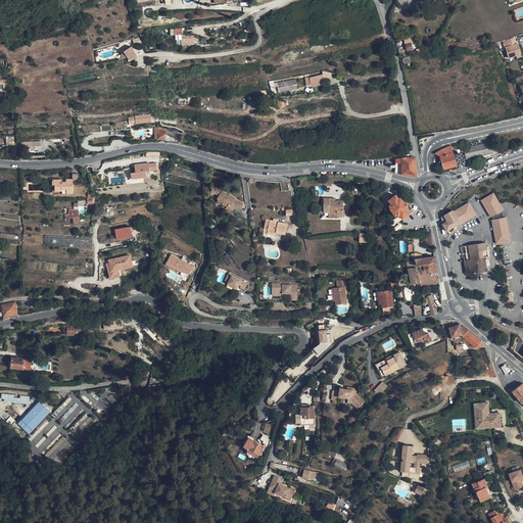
[(182,36),(182,39),(182,44),(195,44),(194,36),(182,36)]
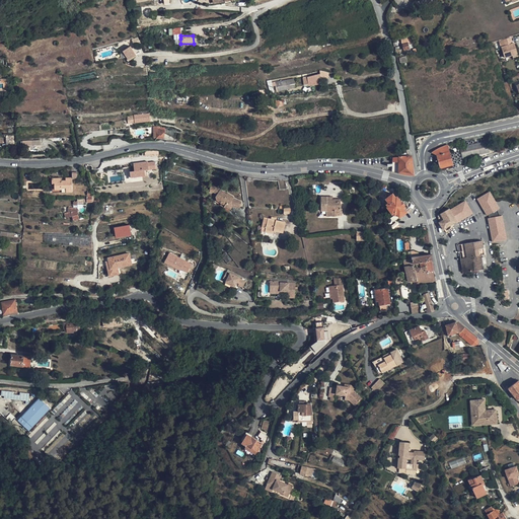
[(510,48),(509,45),(506,46),(501,48),(505,58),(512,55),(518,54),(515,46),(510,48)]
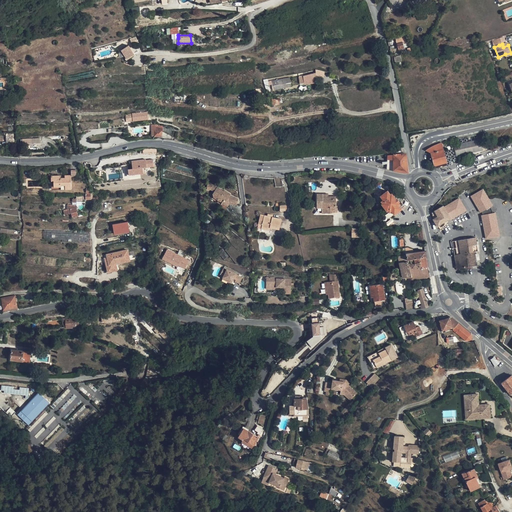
[(135,54),(129,45),(122,50),(127,58),(135,54)]
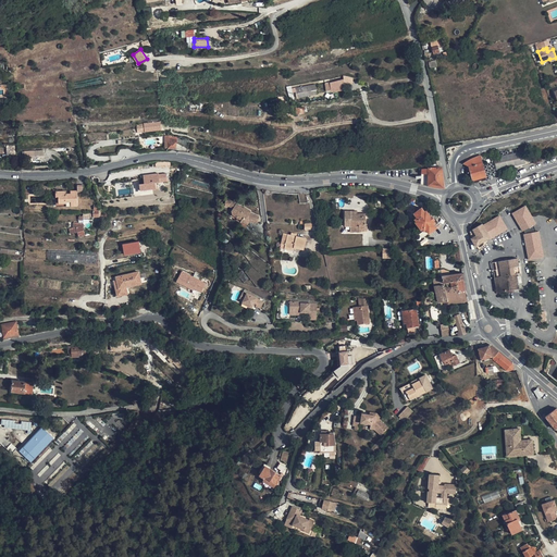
[(345,85),(345,78),(338,81),(338,85),(334,85),(335,90),(344,90),(344,86),(345,85)]
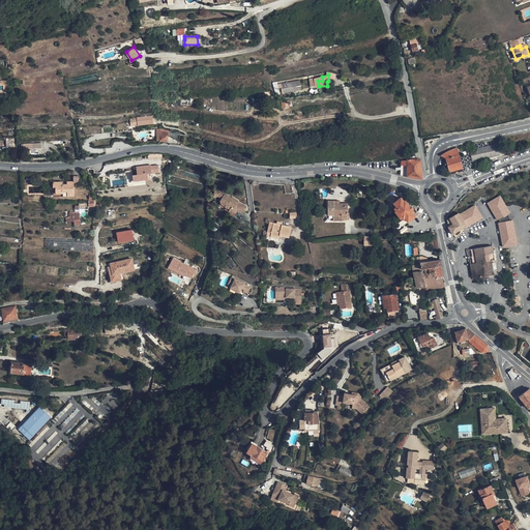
[(302,89),(300,80),(281,84),(282,86),(283,93),(294,91),(294,90),(302,89)]
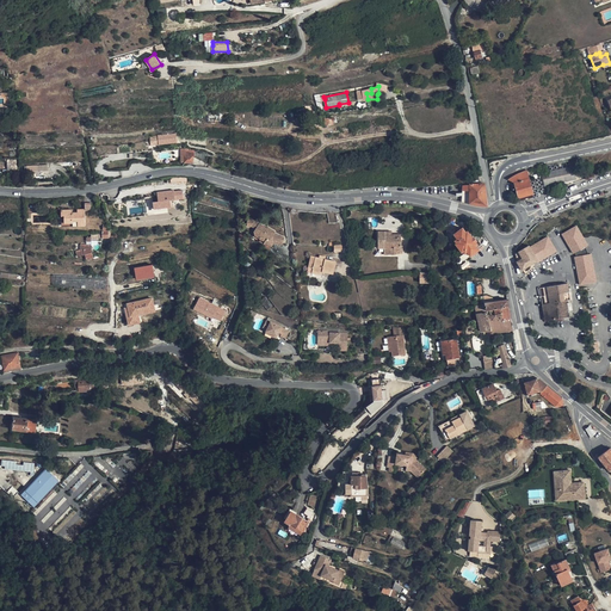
[(179,133),(162,134),(164,148),(180,147),(179,133)]
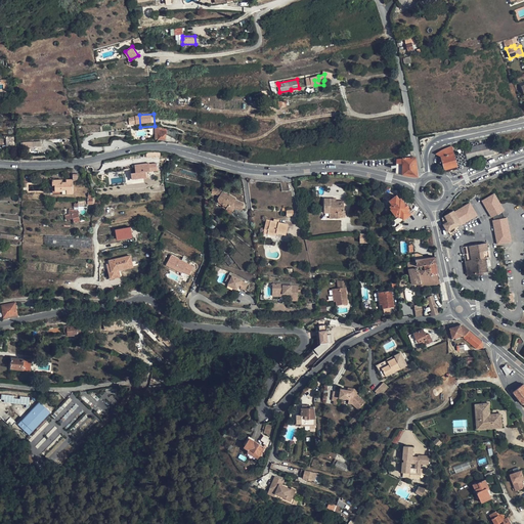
[(166,129),(158,127),(158,130),(156,130),(156,138),(159,138),(159,134),(160,134),(160,130),(168,130),(167,129),(166,129)]
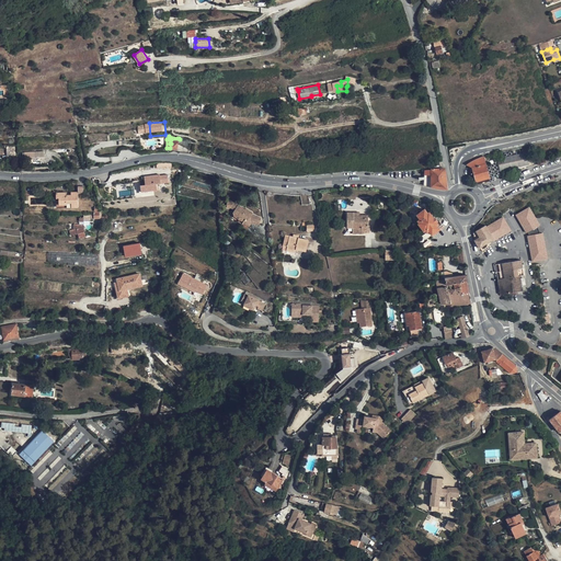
[(180,144),(180,139),(171,139),(171,144),(170,144),(170,148),(178,148),(178,144),(180,144)]
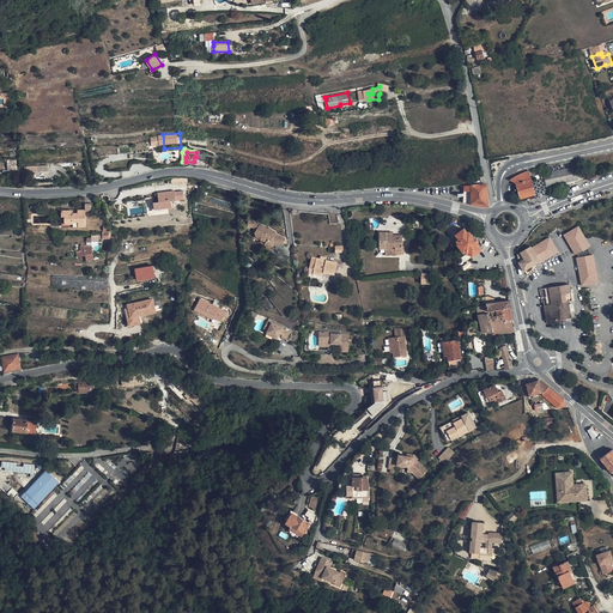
[(6,161),(7,171),(17,170),(16,159),(6,161)]
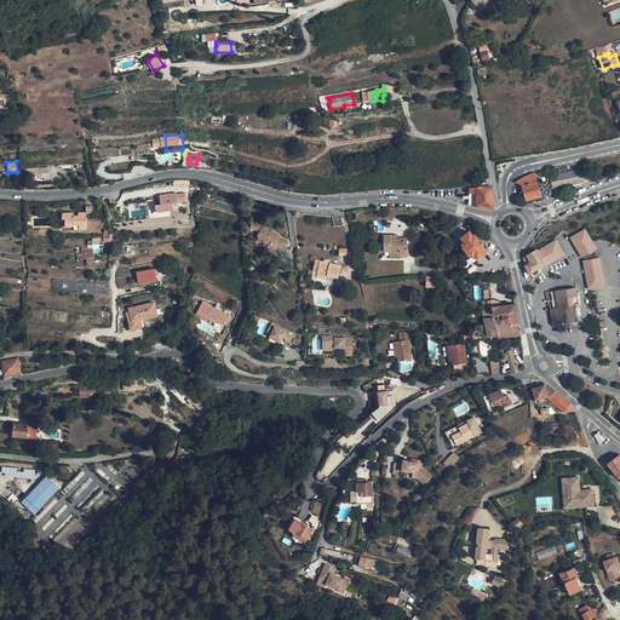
[(541,196),(534,173),(528,176),(522,178),(516,183),(522,185),(523,185),(523,190),(527,200),(541,196)]
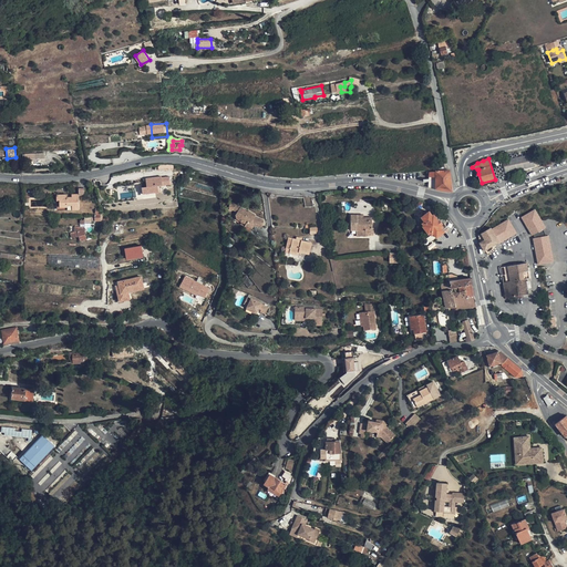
[(451,191),(449,171),(430,172),(429,187),(451,191)]
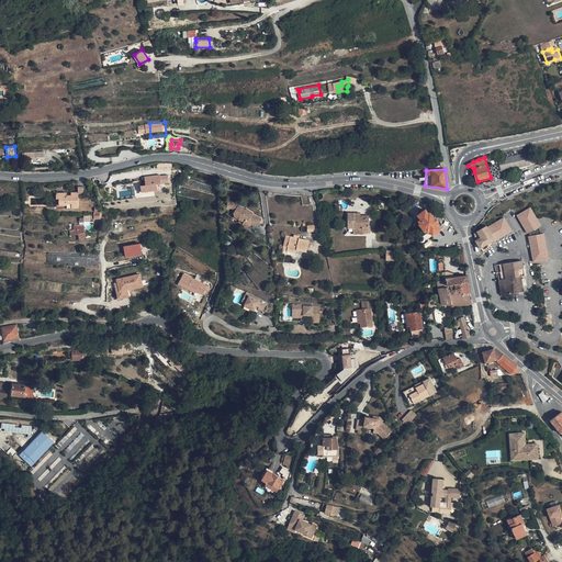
[(150,176),(145,177),(146,184),(142,186),(142,192),(158,190),(158,184),(169,182),(168,175),(161,176),(160,175),(154,176),(154,177),(150,177),(150,176)]
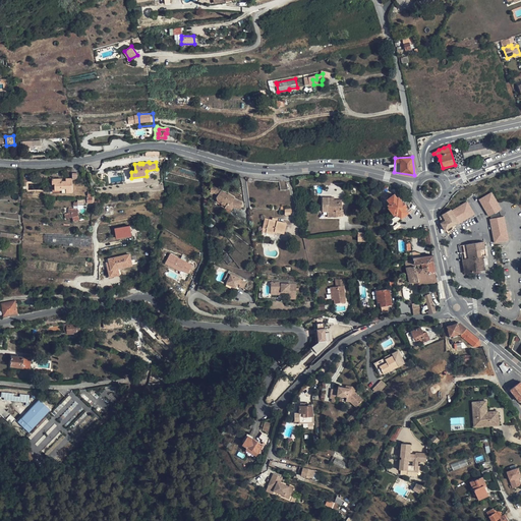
[(73,180),(73,178),(66,178),(66,181),(62,181),(62,178),(53,179),(53,180),(53,184),(55,183),(55,190),(63,190),(63,192),(73,191),(73,180)]
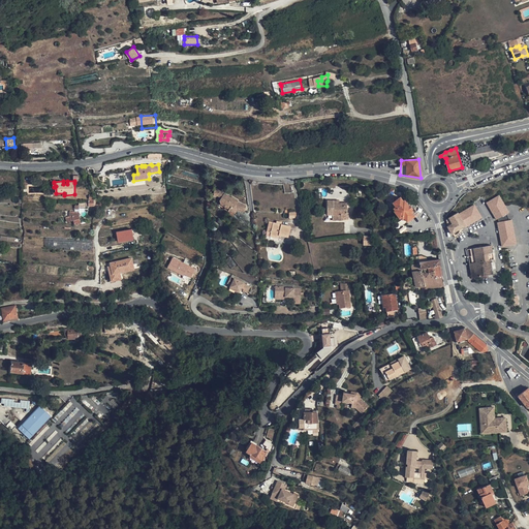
[(56,193),(56,186),(54,187),(54,193),(54,195),(64,195),(64,193),(56,193)]
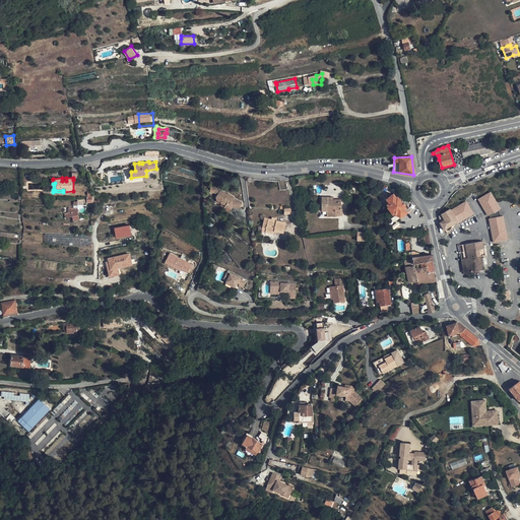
[(216,188),(210,187),(210,192),(214,192),(218,194),(216,197),(217,200),(225,205),(225,206),(231,209),(233,207),(233,206),(237,200),(234,198),(234,197),(229,194),(228,194),(216,188)]
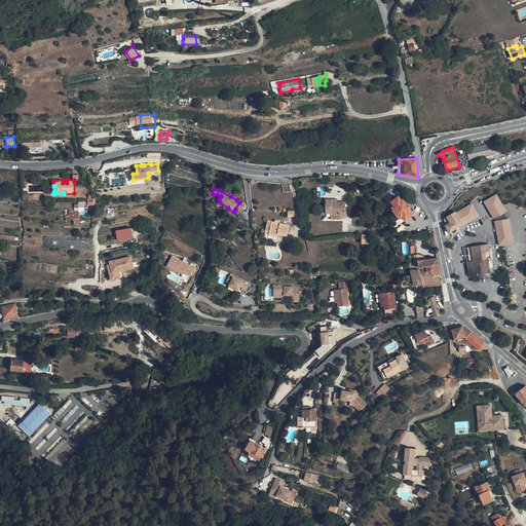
[(496,194),(484,201),(494,218),(495,218),(504,212),(505,211),(496,194)]
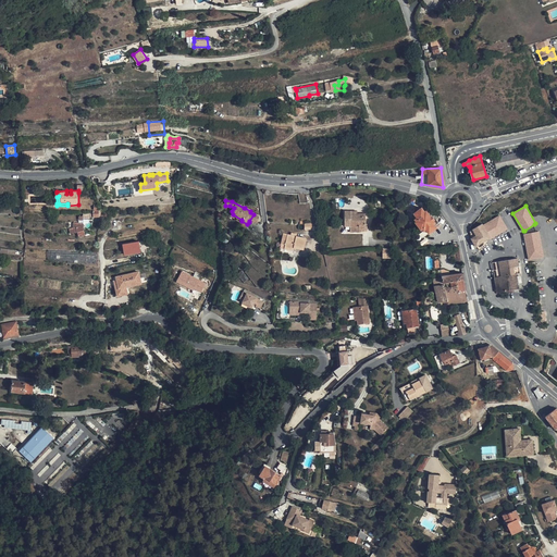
[(425,212),(422,208),(415,213),(418,218),(415,219),(417,221),(416,222),(421,230),(422,229),(423,231),(425,230),(430,233),(437,227),(436,226),(433,223),(435,222),(434,220),(435,220),(432,217),(431,217),(430,214),(428,217),(424,212),(425,212)]
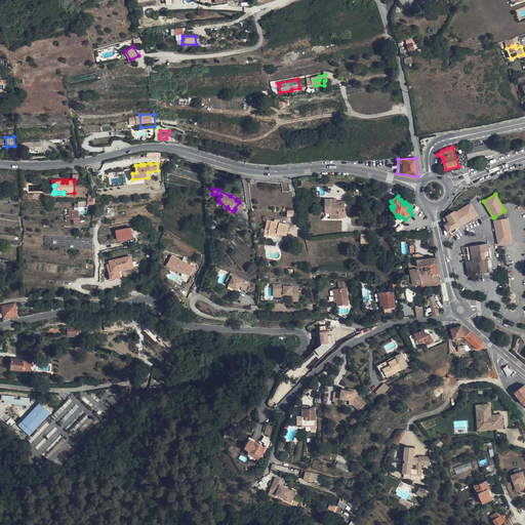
[(331,203),(331,199),(325,199),(325,213),(330,213),(330,218),(339,218),(339,217),(339,211),(345,211),(345,201),(337,201),(337,203),(331,203)]
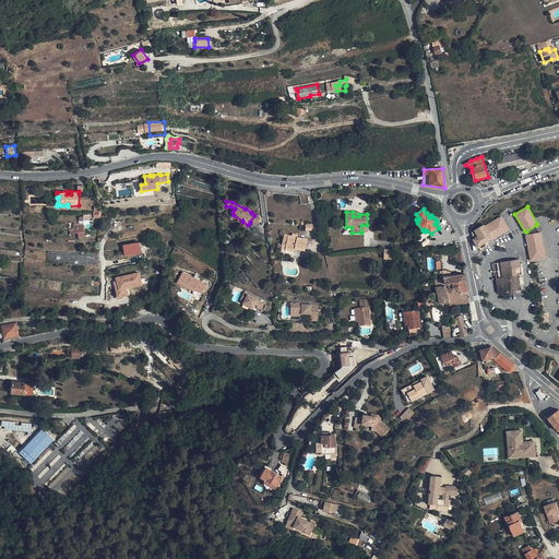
[(260,217),(254,215),(250,222),(258,224),(260,217)]
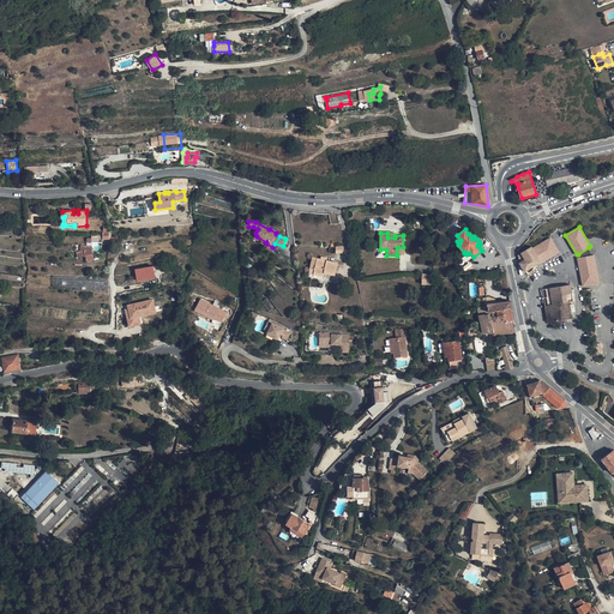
[(92,241),(92,238),(89,238),(88,245),(84,245),(84,250),(79,252),(82,256),(85,254),(86,256),(89,254),(91,257),(94,256),(91,252),(92,241)]
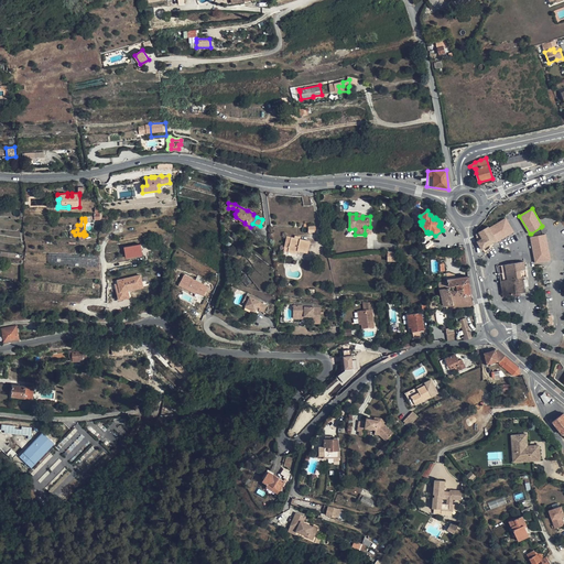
[(502,230),(499,226),(491,230),(488,227),(476,234),(476,235),(478,241),(483,250),(489,246),(489,245),(505,236),(502,230)]
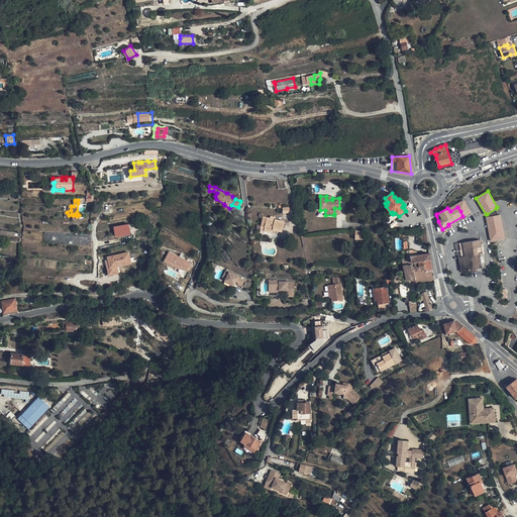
[(498,215),(496,208),(487,214),(488,217),(498,215)]
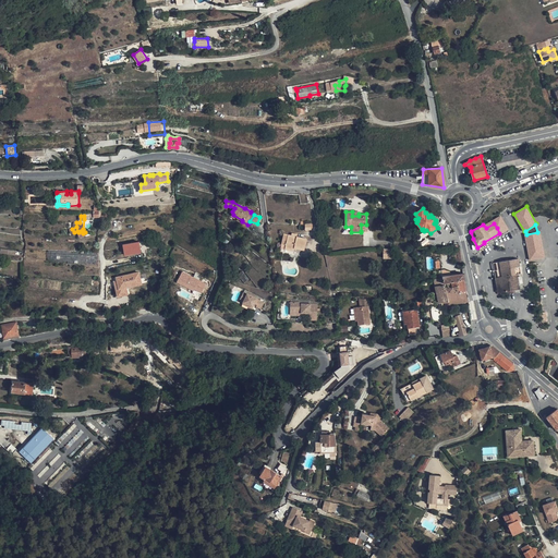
[(526,234),(525,234),(530,259),(544,257),(540,232),(537,232),(526,234)]
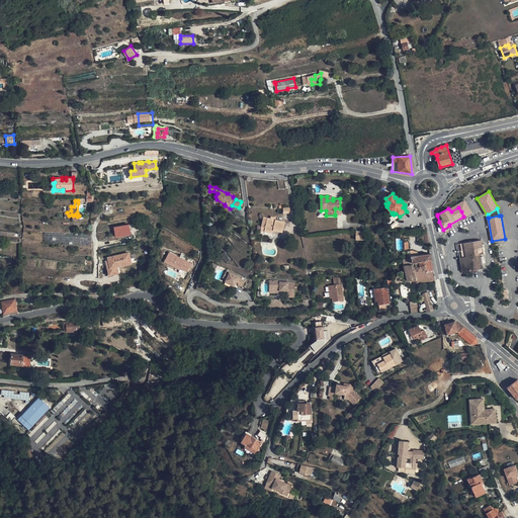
[(270,219),(267,218),(266,228),(265,231),(272,233),(273,230),(282,232),(284,222),(275,220),(270,219)]
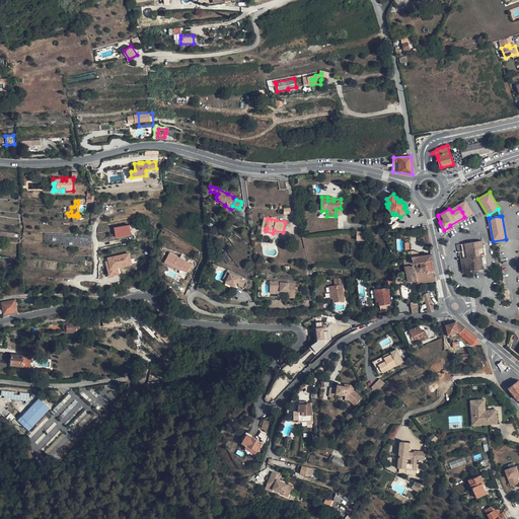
[(114,227),(115,238),(131,236),(130,225),(114,227)]
